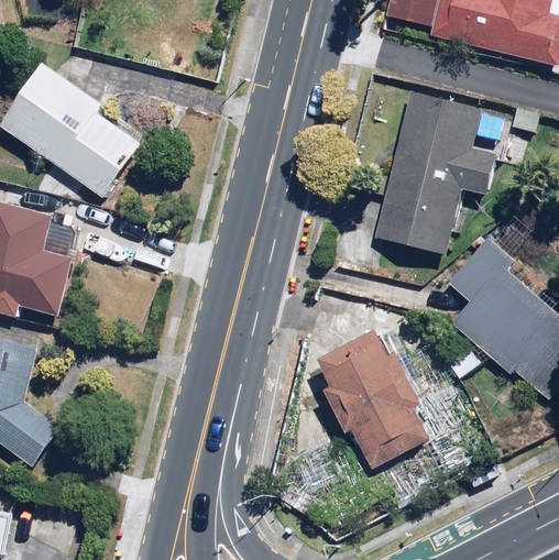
[(398,0),(396,12),(433,19),(429,36),(555,65),(558,45),(558,0),(398,0)]
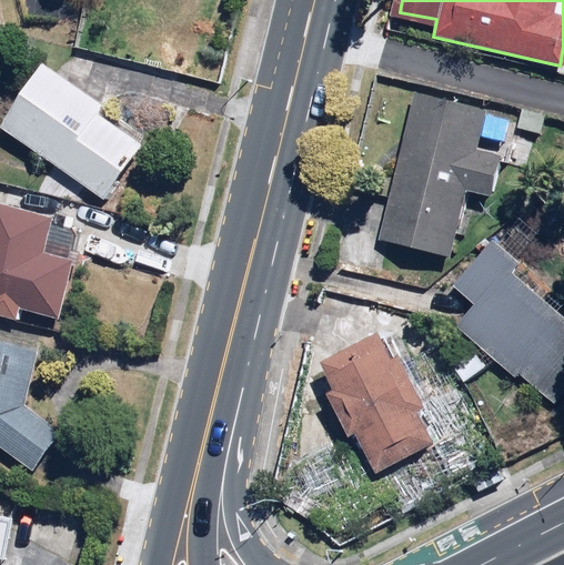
[(43,63),(0,122),(0,124),(102,199),(141,144),(97,112),(101,106),(43,63)]
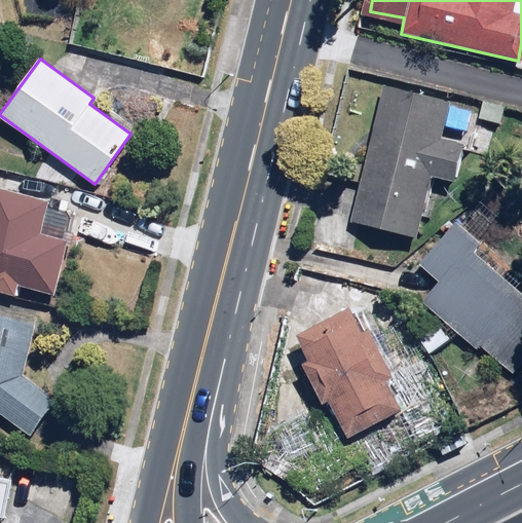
[(472,111),(381,90),(349,224),(415,239),(430,178),(455,183),(463,146),(448,143),(452,125),(468,129),(472,111)]
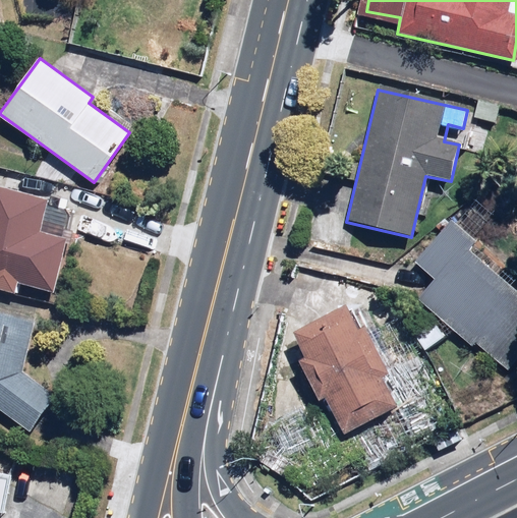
[(499,105),(473,99),(468,118),(494,125),(499,105)]
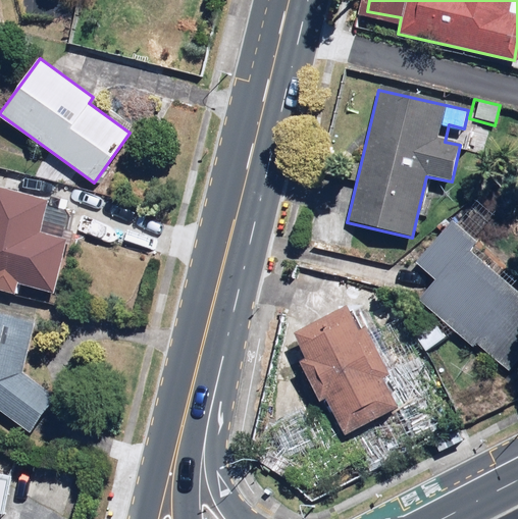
[(45,196),(0,185),(0,288),(11,292),(13,281),(49,291),(63,236),(37,228),(45,196)]
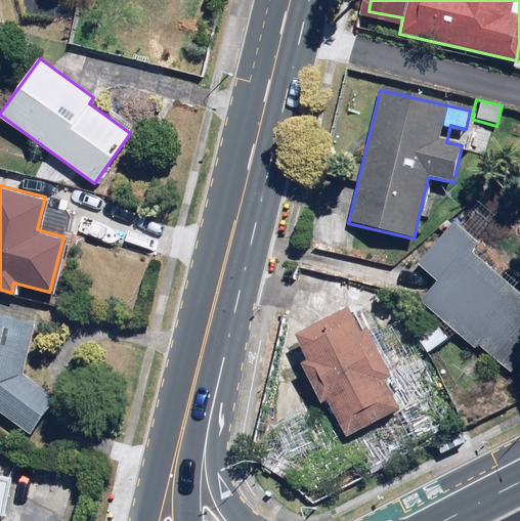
[(519,360),(519,292),(472,251),(480,242),(448,215),(414,257),(437,277),(417,301),(472,347),(507,377),(519,360)]
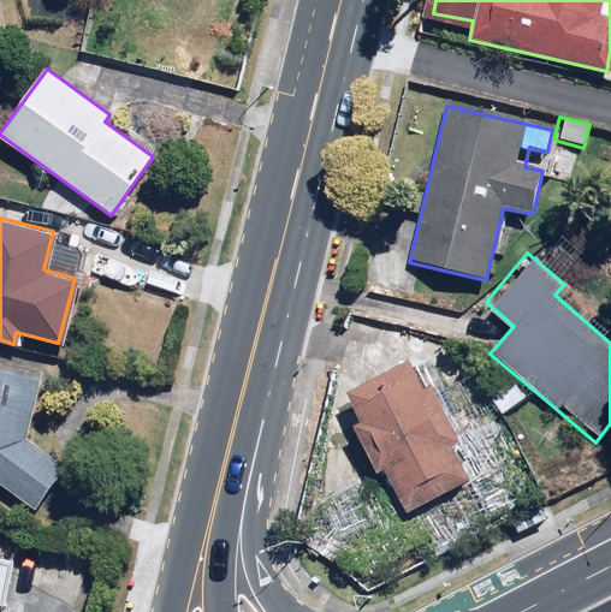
[(0,456),(101,477),(120,391),(0,363),(0,456)]
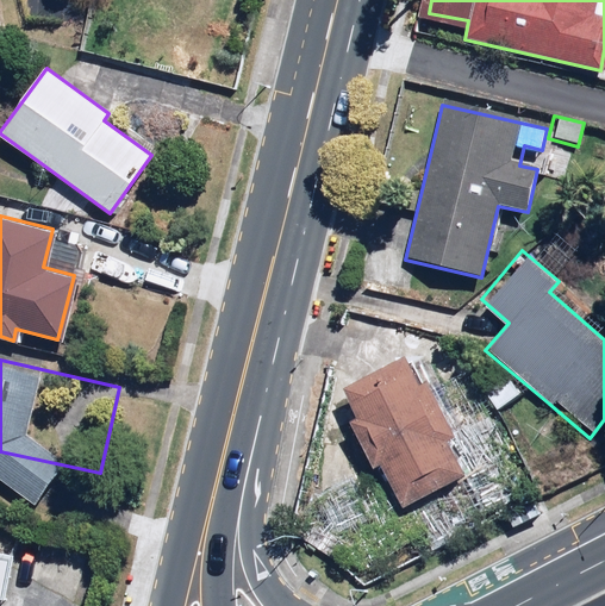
[(419,389),(405,361),(343,391),(357,420),(350,423),(373,469),(380,464),(403,511),(466,479),(449,444),(456,439),(430,385),(419,389)]
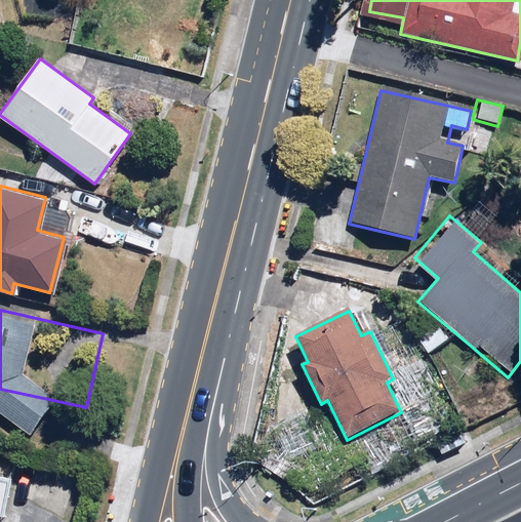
[(446,338),(433,321),(412,336),(425,354),(446,338)]
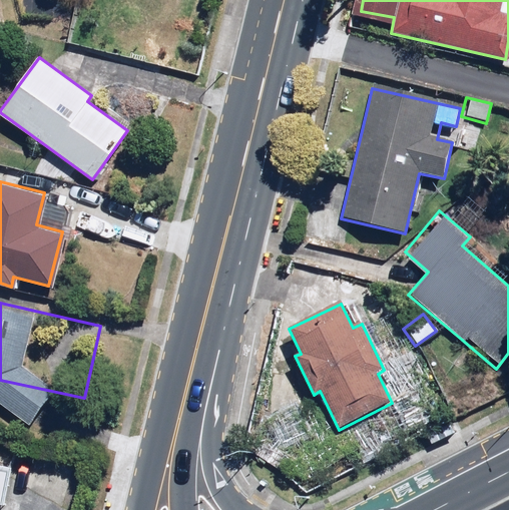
[(0,504),(3,505),(11,458),(0,455),(0,504)]
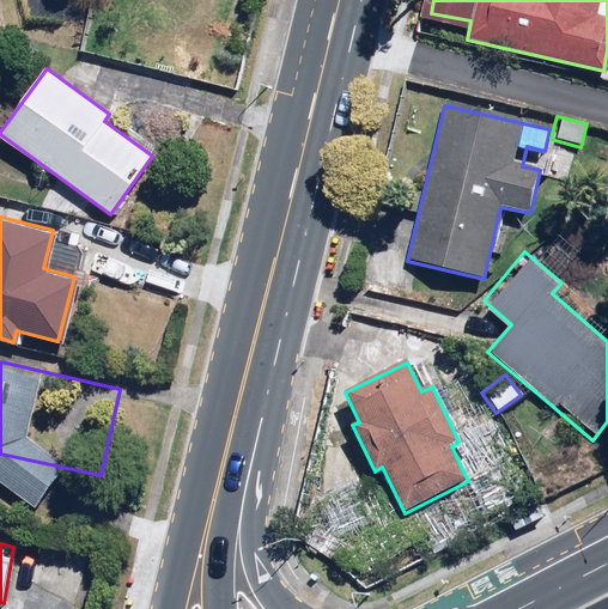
[(76,601),(81,559),(46,554),(41,596),(76,601)]
